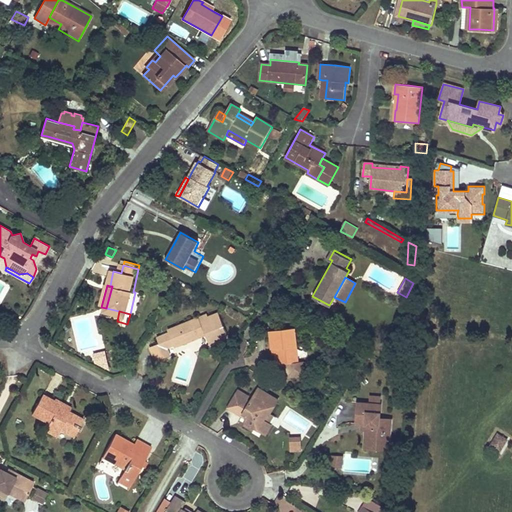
[(199,318),(169,330),(173,340),(176,347),(206,334),(210,345),(229,337),(219,313),(208,317),(200,321),(199,318)]
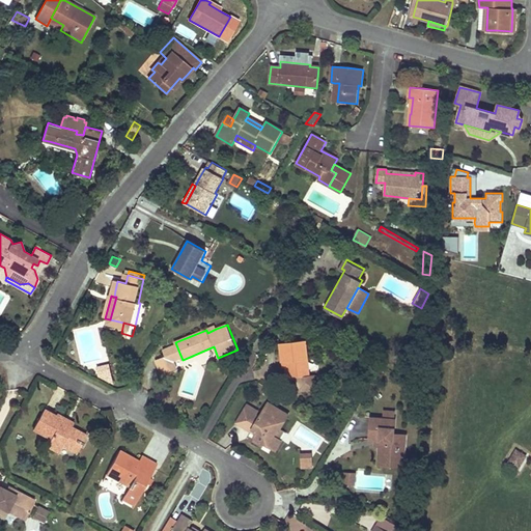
[(284,362),(284,367),(286,367),(287,379),(297,378),(298,387),(302,391),(316,389),(315,382),(315,374),(308,375),(304,341),(278,344),(279,350),(280,359),(281,361),(284,362)]
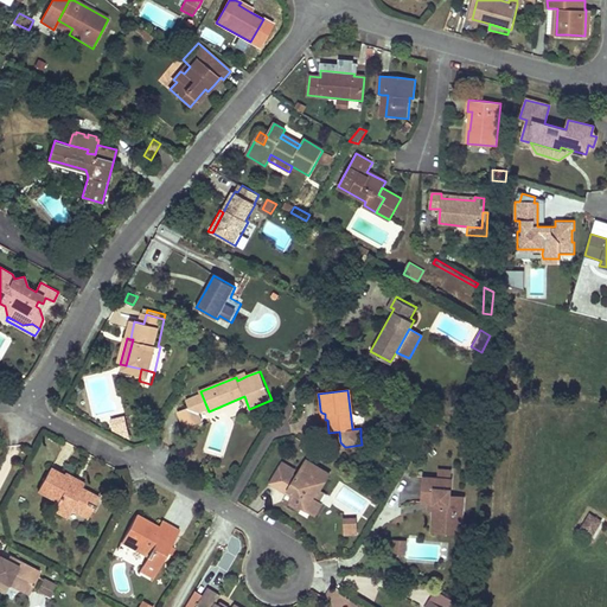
[(205,403),(197,406),(200,415),(209,411),(205,403)]
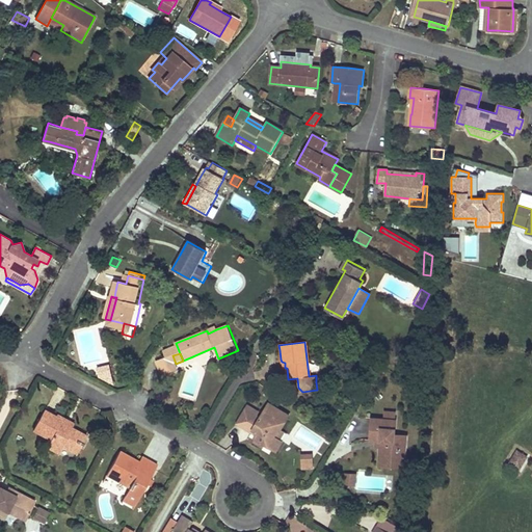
[(173,355),(158,362),(160,369),(163,376),(178,370),(176,364),(173,355)]
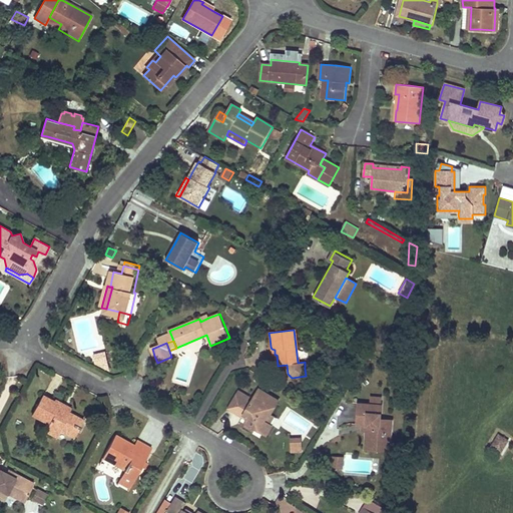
[(107,356),(96,359),(97,362),(106,366),(109,362),(107,356)]
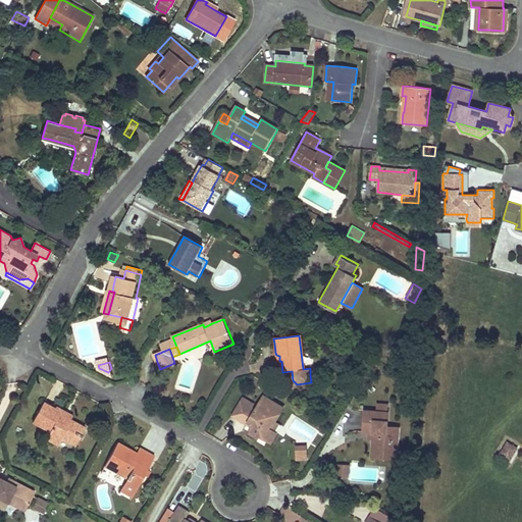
[(251,408),(241,403),(232,416),(241,421),(243,418),(251,423),(252,428),(249,433),(254,436),(258,439),(260,437),(269,442),(271,444),(277,433),(270,429),(273,422),(275,423),(281,412),(278,410),(280,406),(264,396),(255,411),(251,408)]
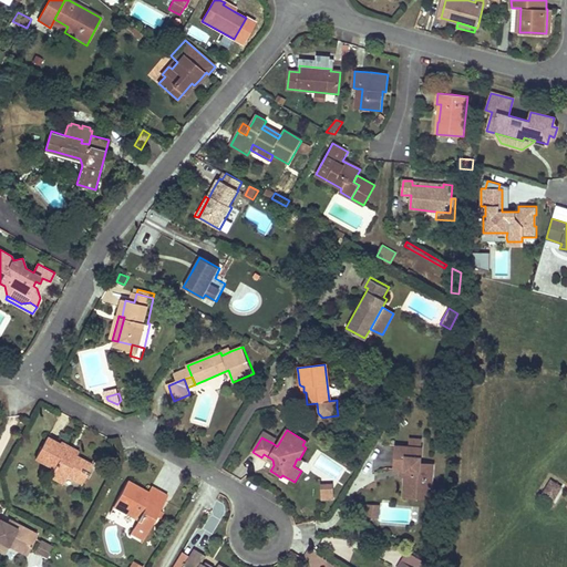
[(275,439),(264,433),(261,437),(272,443),(275,439)]
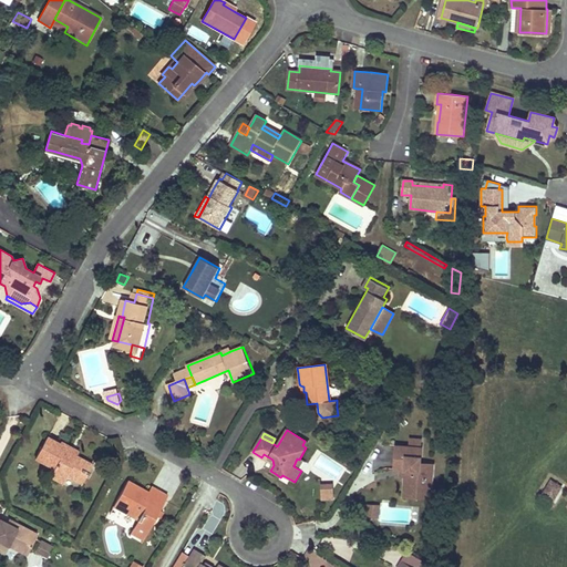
[(61,444),(49,437),(38,459),(55,468),(53,472),(66,480),(69,475),(79,480),(84,470),(89,473),(94,462),(78,454),(76,455),(71,453),(74,446),(68,443),(63,441),(61,444)]
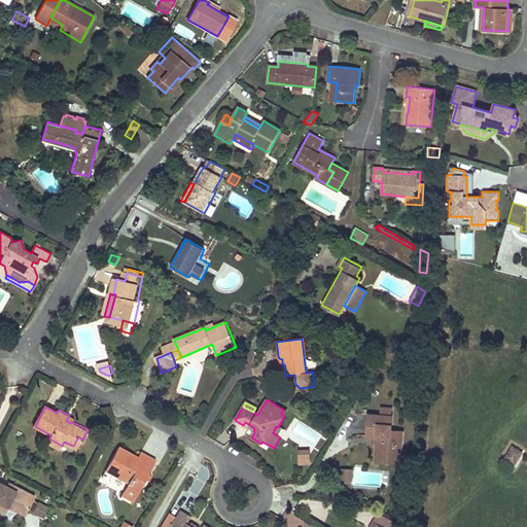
[(367,415),(366,436),(372,437),(377,437),(376,443),(376,449),(376,453),(400,455),(402,432),(390,431),(392,409),(382,409),(382,416),(367,415)]
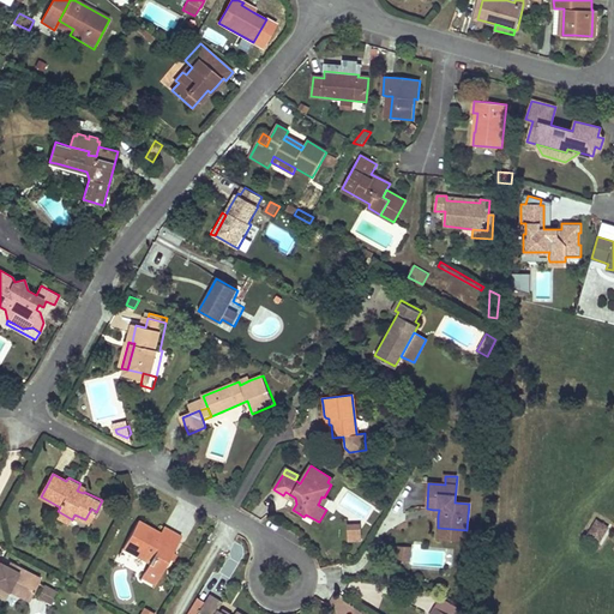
[(295,498),(286,492),(283,495),(296,504),(295,498)]
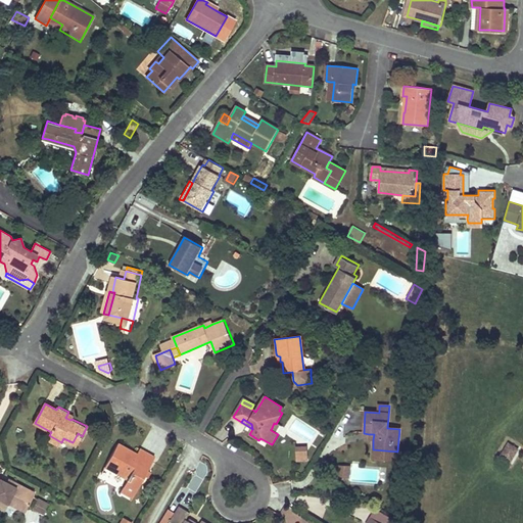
[(82,436),(78,433),(73,442),(77,445),(82,436)]
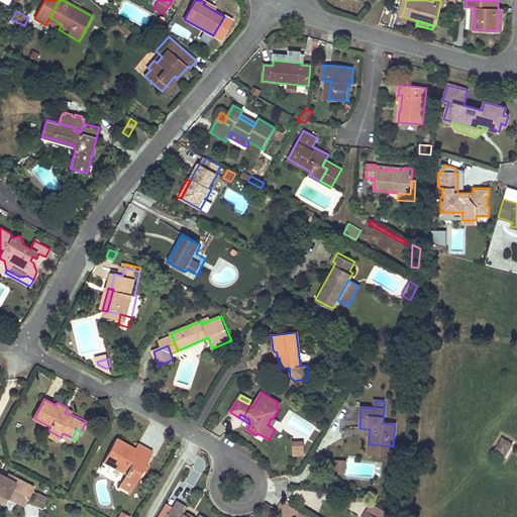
[(61,437),(48,430),(46,434),(58,441),(61,437)]
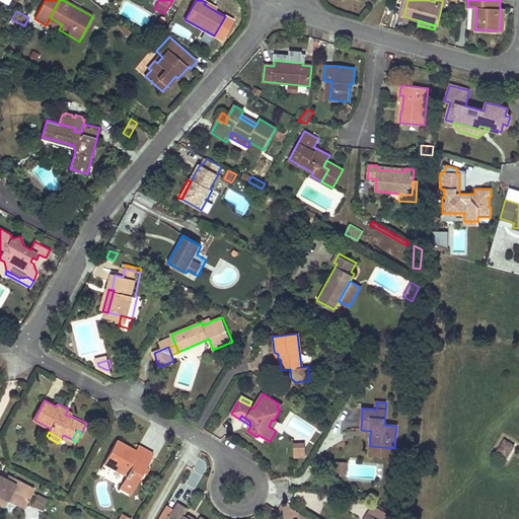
[(126,446),(117,441),(106,460),(129,472),(127,476),(121,486),(133,493),(154,453),(139,445),(136,451),(126,446)]
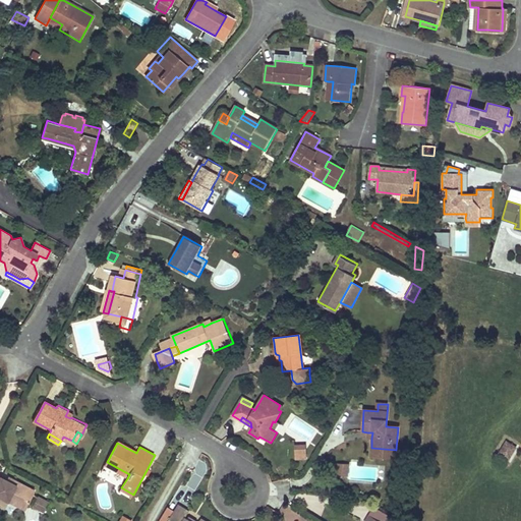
[(514,447),(507,443),(505,446),(507,448),(503,454),(507,457),(514,447)]
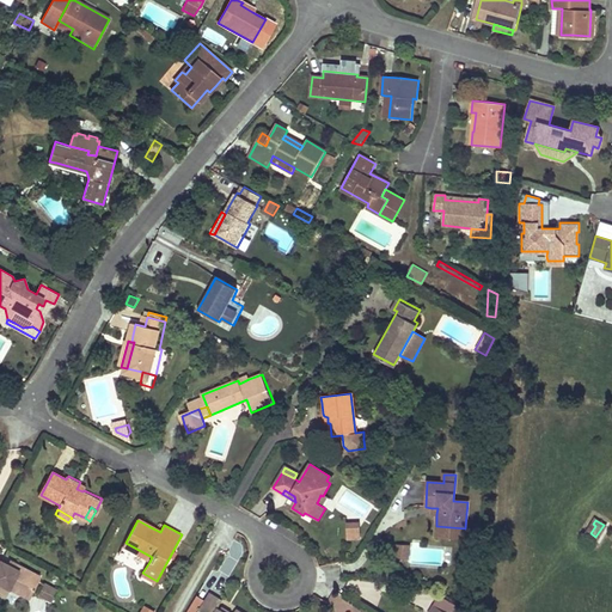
[(360,533),(359,524),(347,524),(348,533),(350,533),(352,538),(355,538),(354,533),(360,533)]
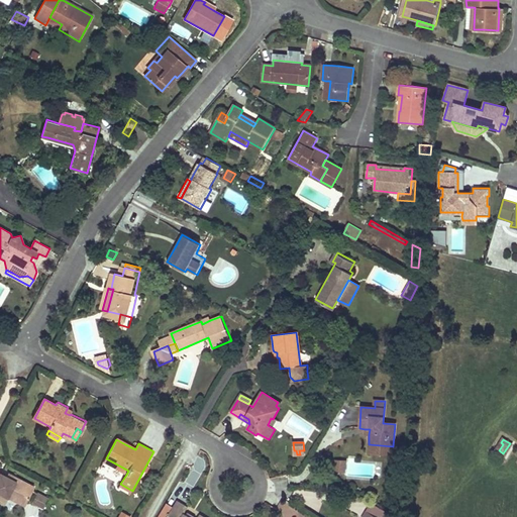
[(393,446),(369,444),(368,451),(393,453),(393,446)]
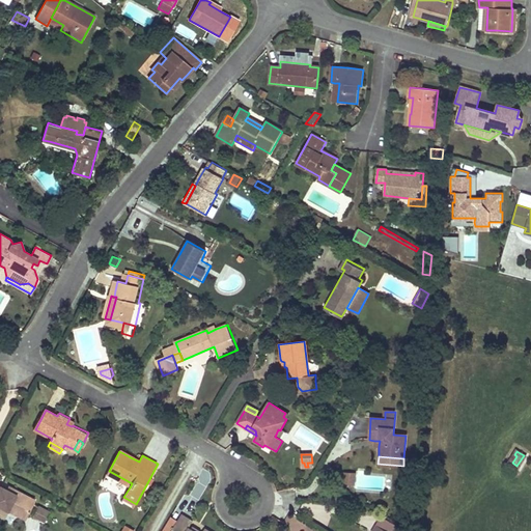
[(132,483),(109,471),(107,474),(108,475),(115,479),(130,487),(132,483)]
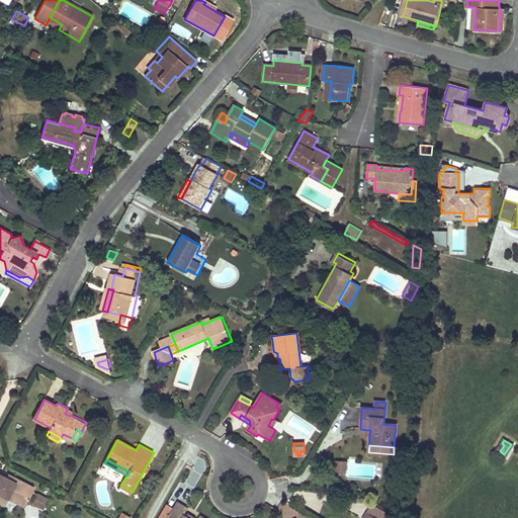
[(35,487),(17,478),(16,481),(8,477),(0,471),(0,504),(1,505),(6,496),(9,498),(12,492),(19,496),(18,498),(27,503),(35,487)]
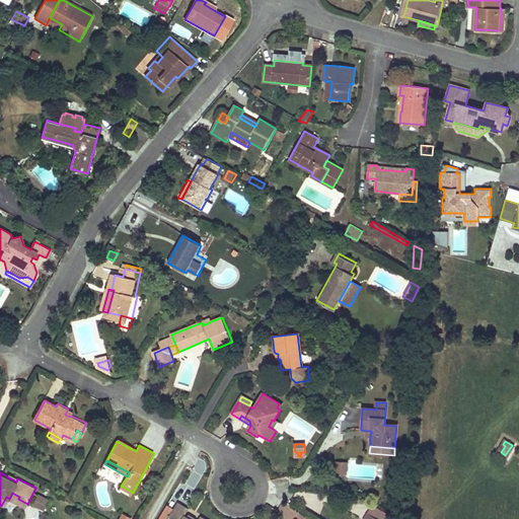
[(19,497),(12,493),(9,499),(25,507),(27,504),(18,499),(19,497)]
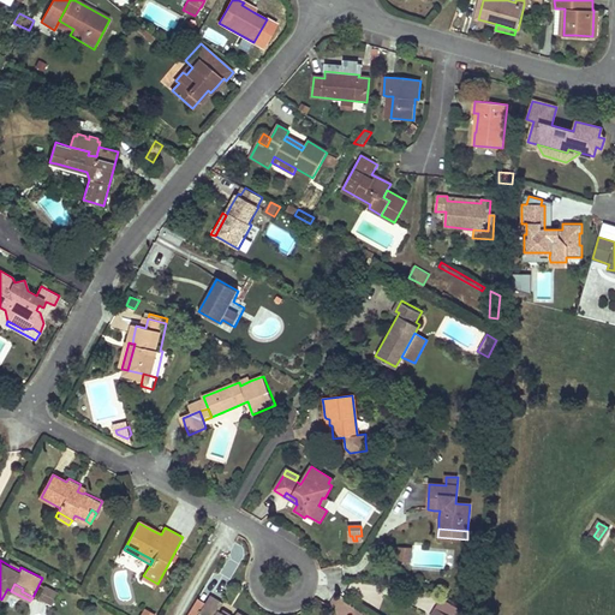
[(59,592),(49,587),(45,597),(54,602),(59,592)]
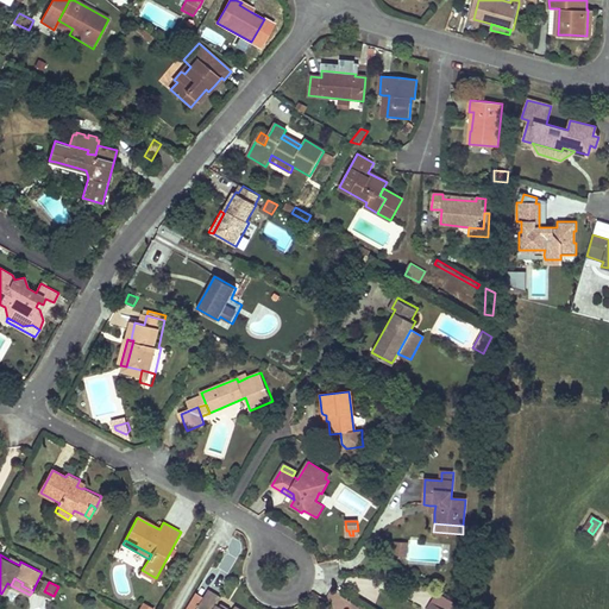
[(11,585),(7,583),(1,594),(5,596),(11,585)]
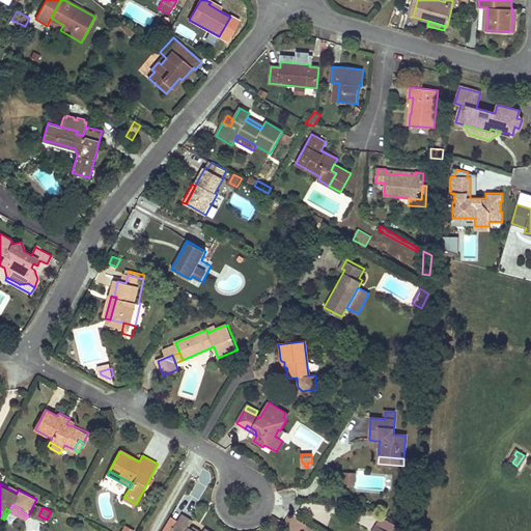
[(174,527),(171,530),(210,530),(205,528),(202,530),(192,530),(192,529),(191,528),(189,527),(193,521),(188,518),(182,514),(174,527)]
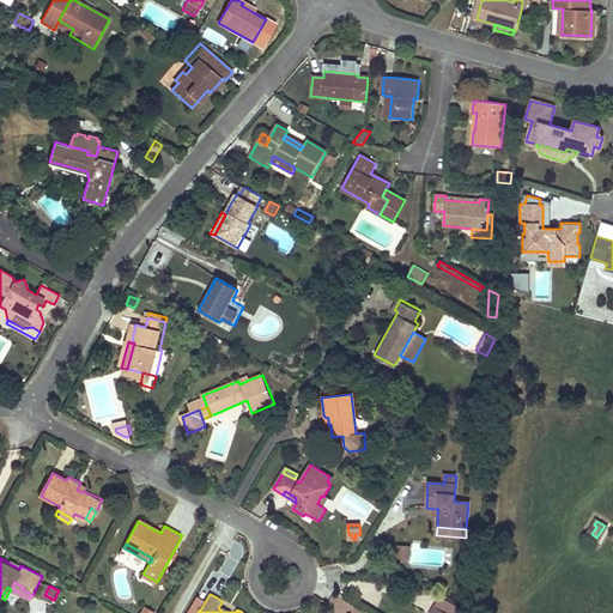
[(437,607),(445,612),(462,612),(463,612),(442,599),(437,607)]
